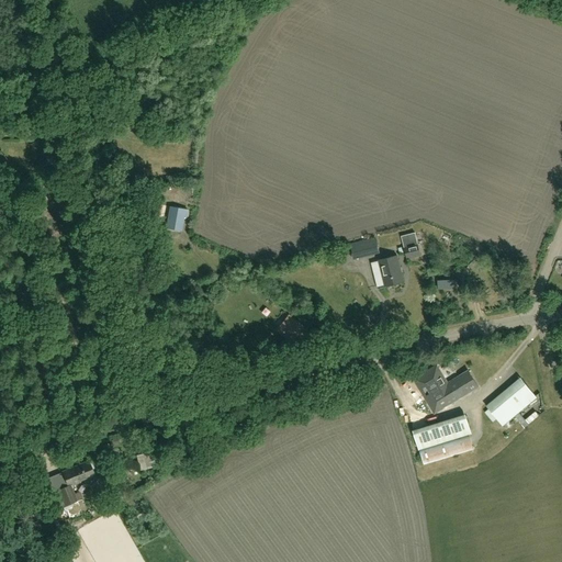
[(184,217),(187,218),(188,210),(186,210),(186,209),(169,205),(167,221),(168,221),(167,227),(181,229),(184,217)]
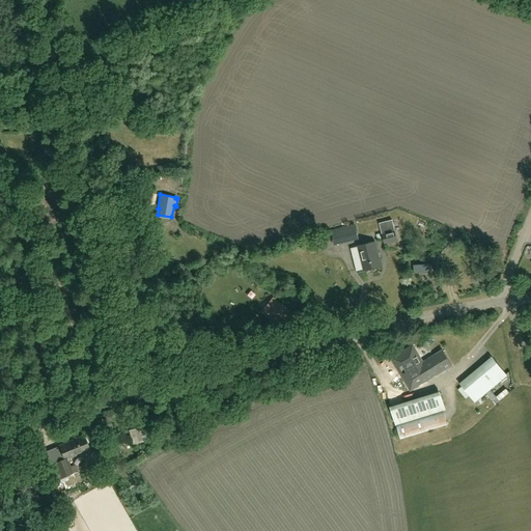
[(397,242),(391,220),(379,223),(382,232),(375,234),(378,241),(383,240),(385,245),(397,242)]
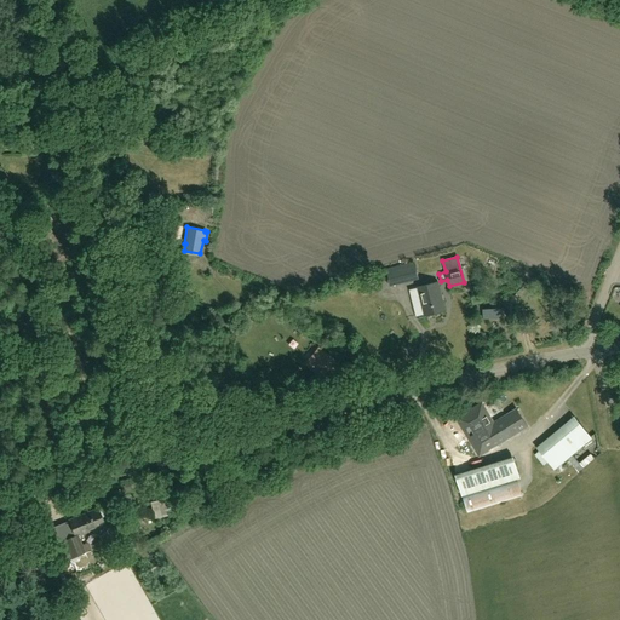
[(414,262),(400,265),(405,283),(419,280),(414,262)]
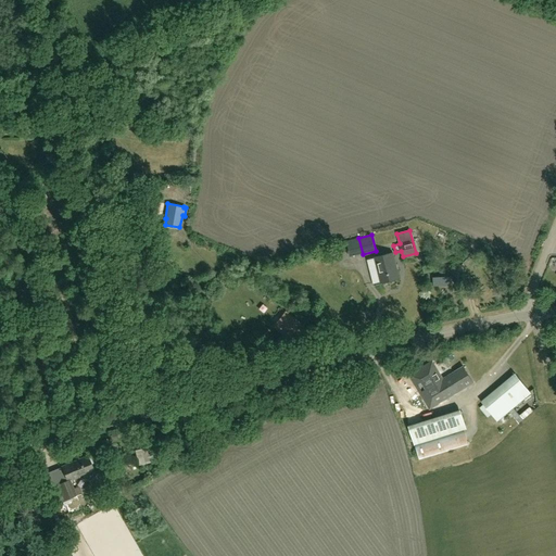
[(380,283),(399,279),(392,252),(374,256),(380,283)]
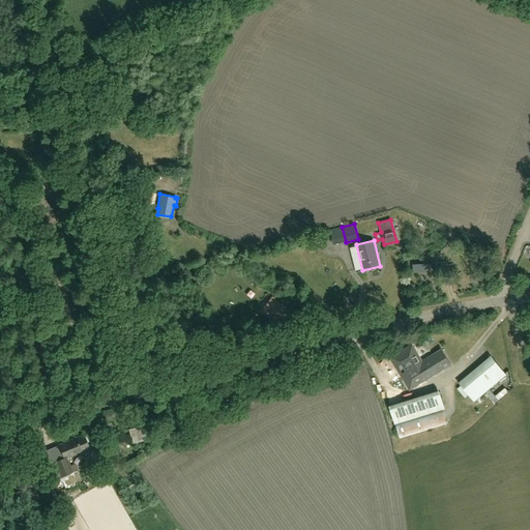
[(278,324),(289,311),(272,297),(262,312),(278,324)]
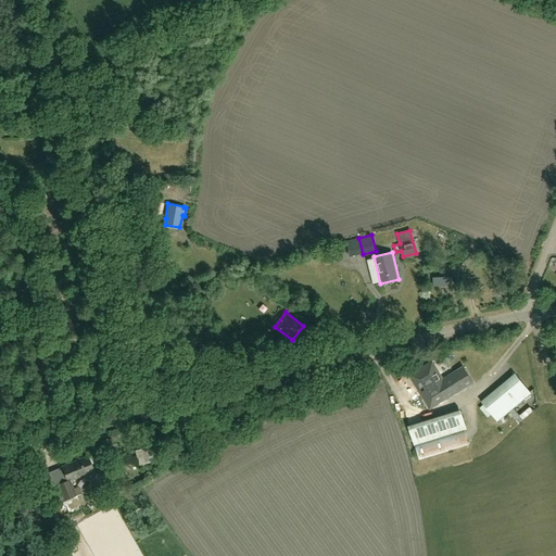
[(443,378),(432,361),(409,375),(430,408),(474,382),(464,366),(443,378)]
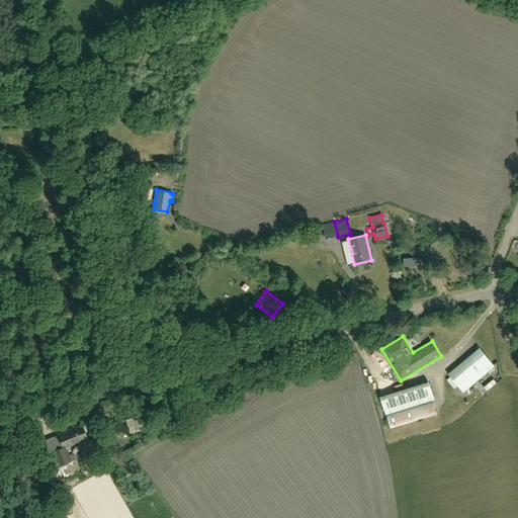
[(463,392),(494,366),(480,348),(448,374),(451,377),(447,380),(454,389),(458,385),(463,392)]
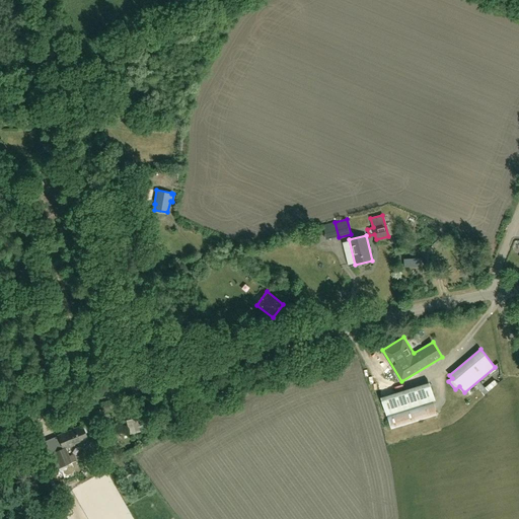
[(385,412),(434,396),(430,383),(381,398),(385,412)]
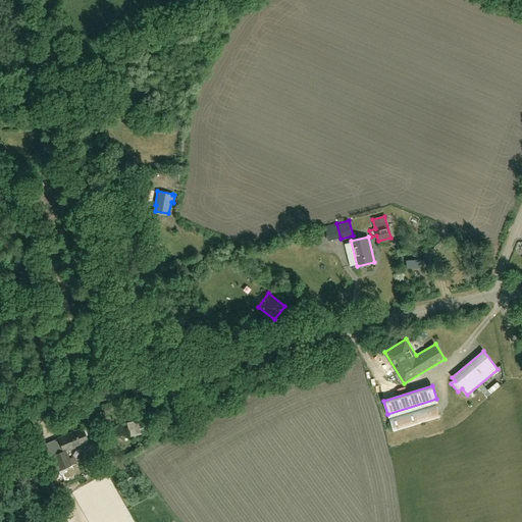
[(394,431),(440,417),(435,403),(389,417),(394,431)]
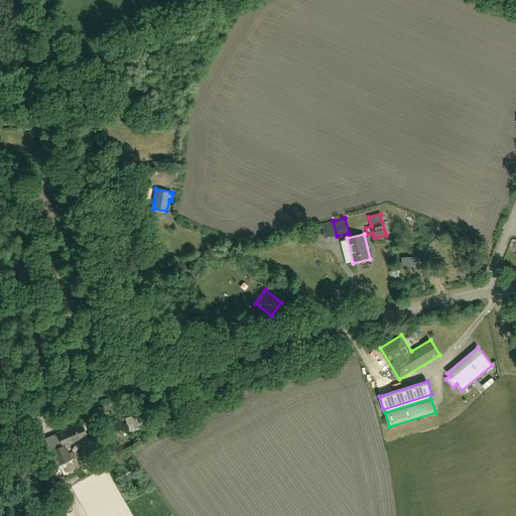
[(135,426),(134,420),(141,419),(140,415),(128,417),(131,431),(142,429),(141,425),(135,426)]
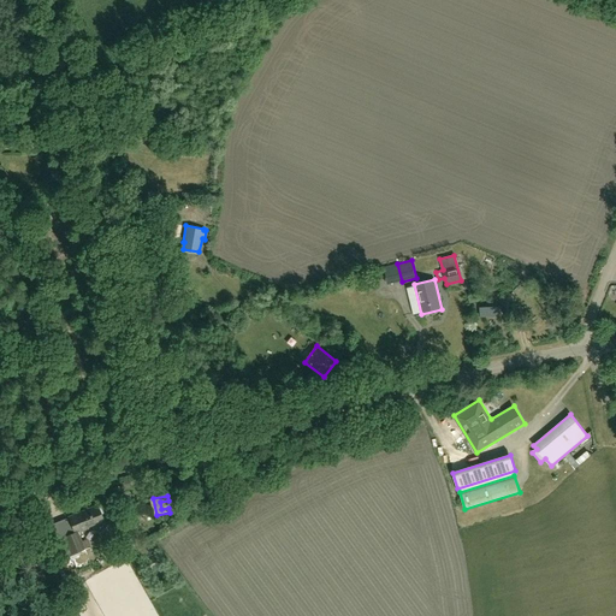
[(104,521),(96,504),(69,516),(75,529),(78,528),(80,532),(92,526),(94,531),(99,533),(104,531),(107,526),(105,521),(104,521)]
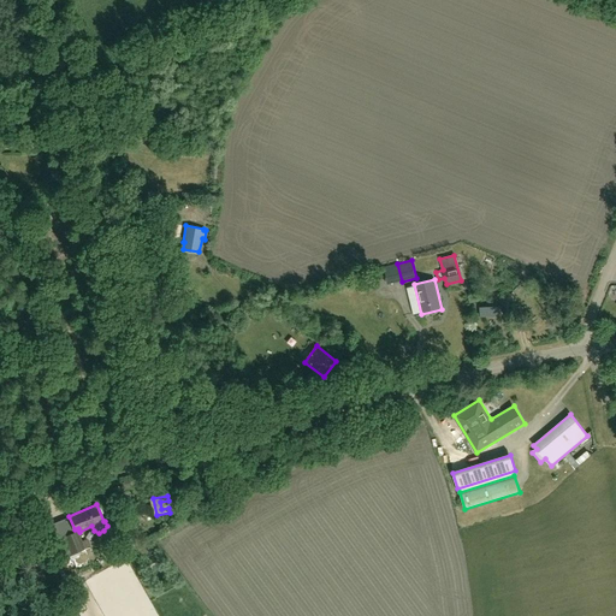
[(94,557),(90,548),(92,546),(88,538),(82,540),(78,531),(64,537),(58,539),(65,557),(71,555),(75,564),(94,557)]
